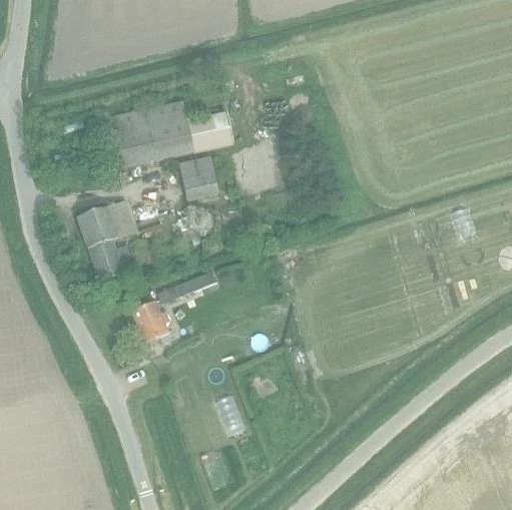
[(105,117),(116,169),(233,143),(226,111),(187,120),(182,100),(105,117)]
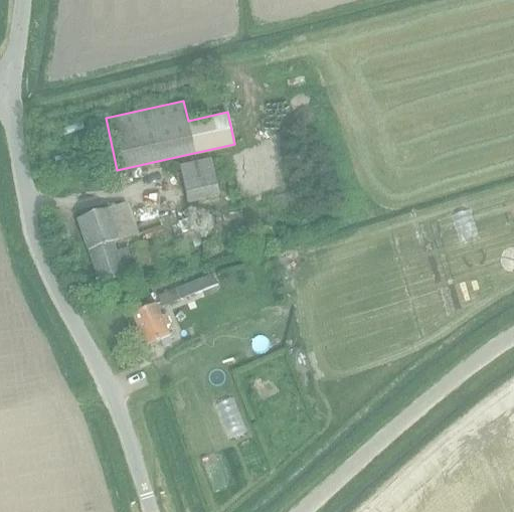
[(180,163),(188,200),(219,194),(211,157),(180,163)]
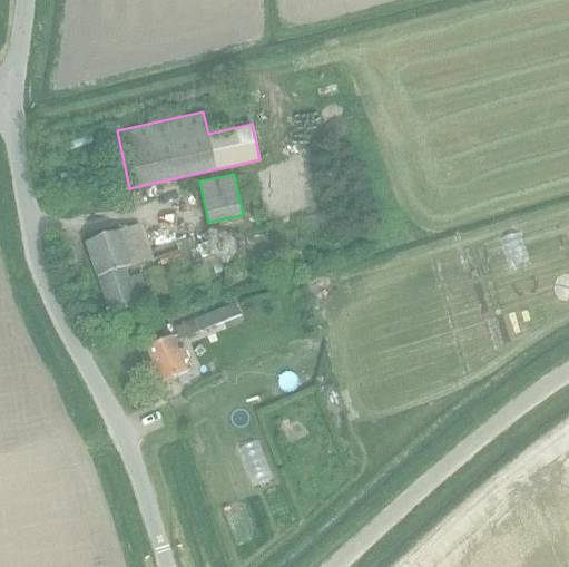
[(126,266),(151,257),(139,222),(86,241),(111,314),(138,304),(135,293),(146,289),(140,272),(129,276),(126,266)]
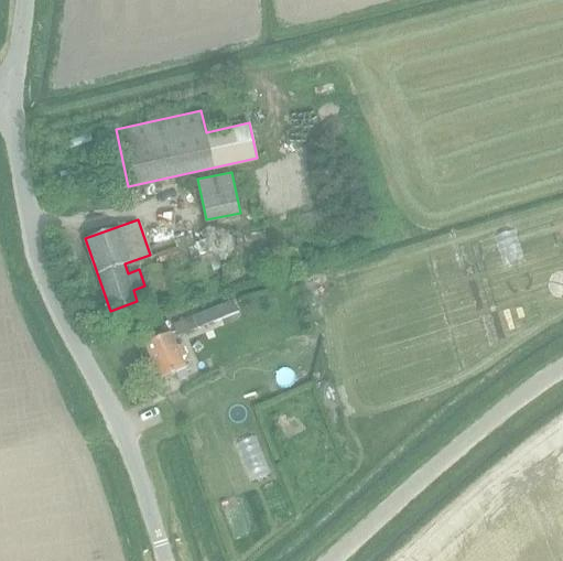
[(176,245),(158,251),(160,260),(179,255),(182,262),(201,256),(204,265),(217,260),(208,234),(192,239),(188,233),(174,238),(176,245)]
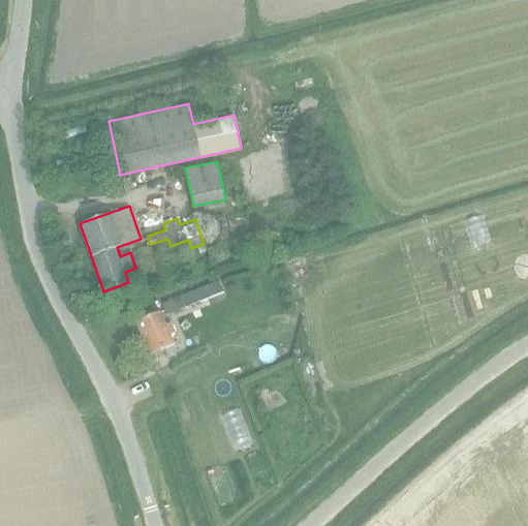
[(220,279),(197,288),(202,300),(224,291),(220,279)]
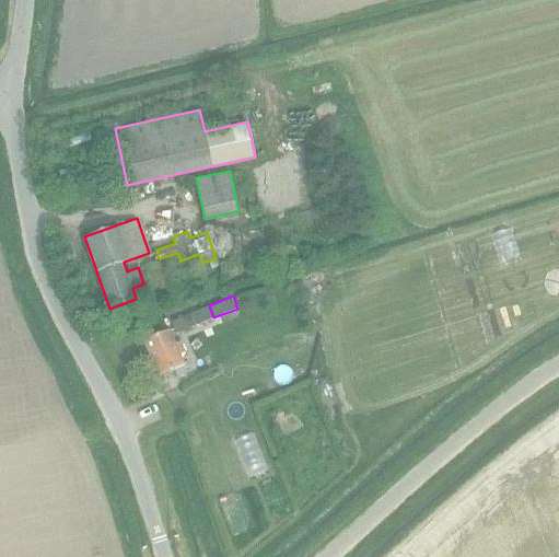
[(190,313),(174,318),(178,332),(195,325),(190,313)]
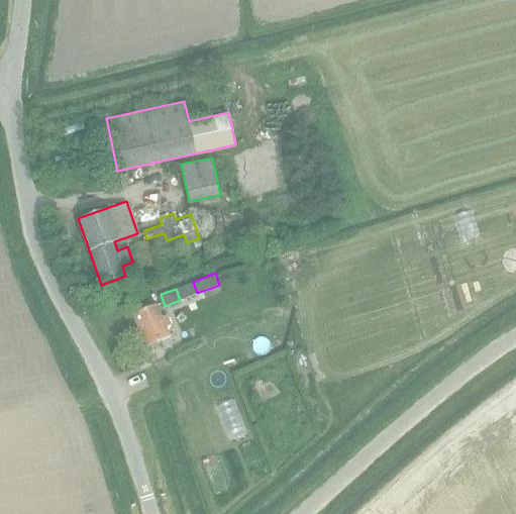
[(166,325),(171,323),(167,314),(162,316),(157,303),(133,313),(146,344),(161,338),(164,346),(173,342),(166,325)]
